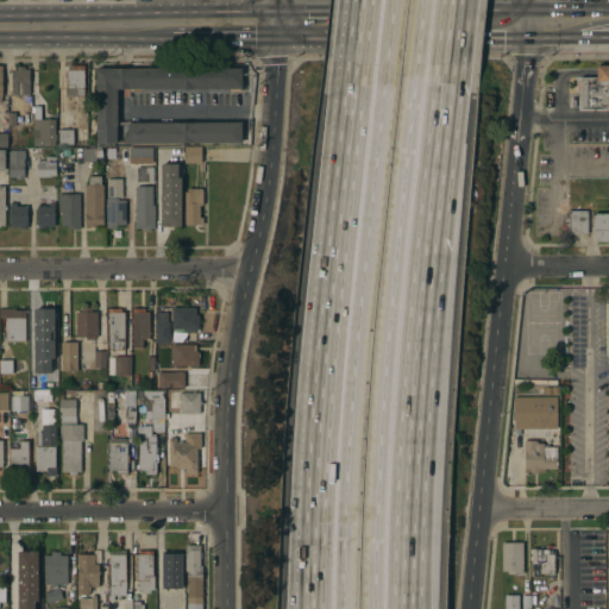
[(83,66),(83,96),(66,96),(66,89),(66,69),(67,69),(67,66),(83,66)]
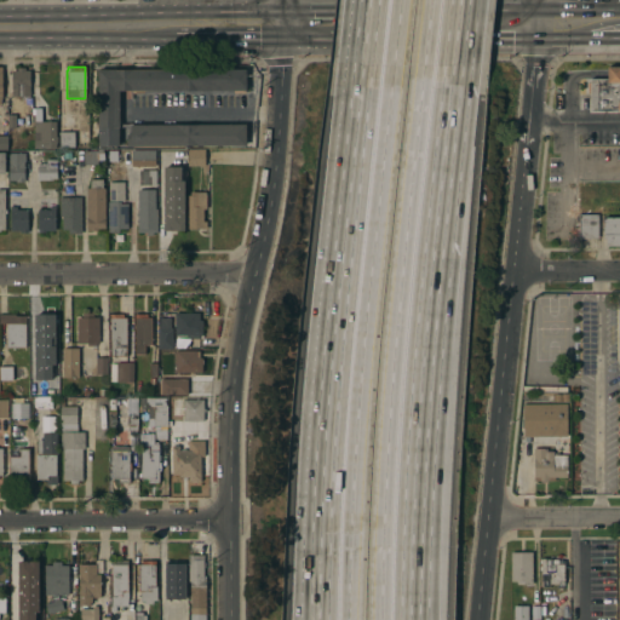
[(619,113),(618,113),(618,112),(590,112),(590,93),(587,93),(587,82),(590,82),(590,79),(607,79),(607,75),(607,67),(619,67),(619,113)]
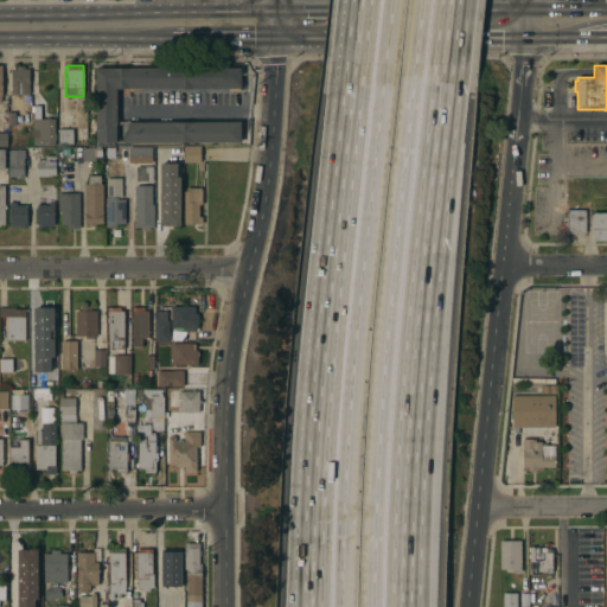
[(11,70),(16,70),(16,68),(23,66),(24,70),(27,70),(29,95),(11,95),(11,70)]
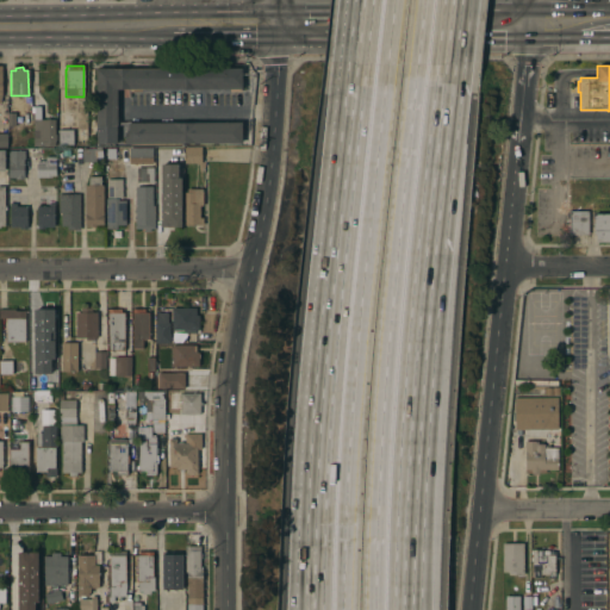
[(95,69),(241,69),(241,89),(116,91),(116,144),(95,144),(95,69)]
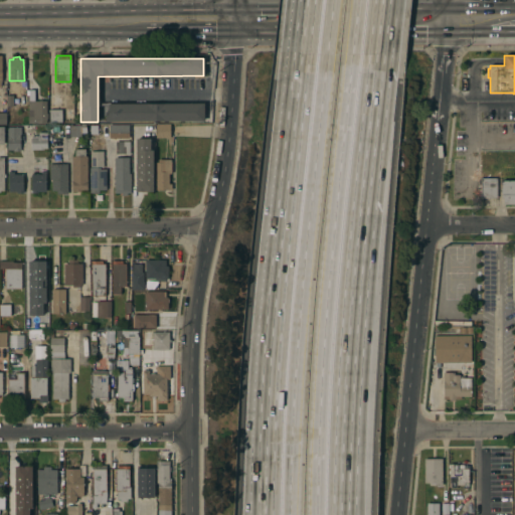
[(27,91),(33,91),(33,102),(45,102),(45,115),(46,115),(46,120),(45,120),(45,124),(27,124),(27,91)]
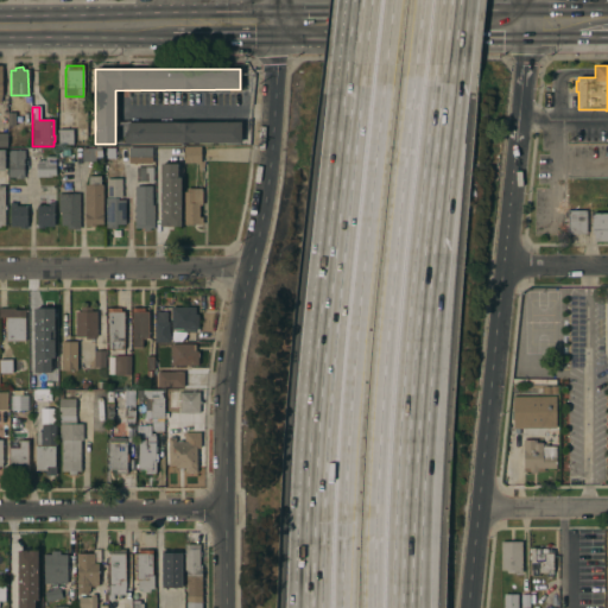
[(240,122),(240,144),(124,145),(124,133),(127,133),(126,124),(240,122)]
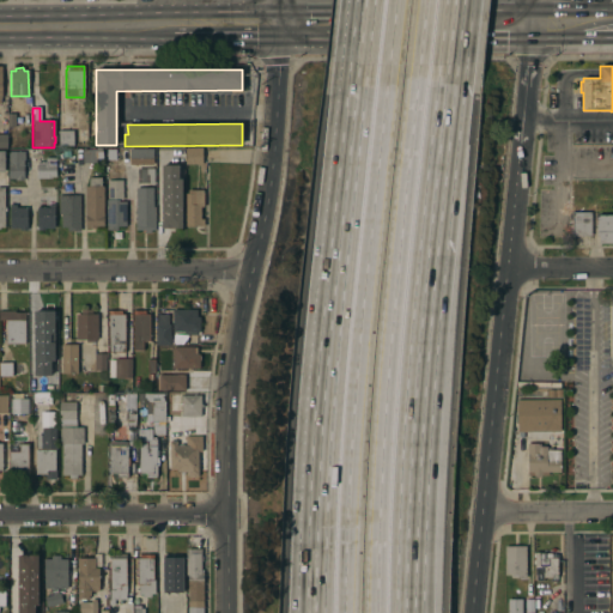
[(72,131),(72,146),(58,146),(58,131),(72,131)]
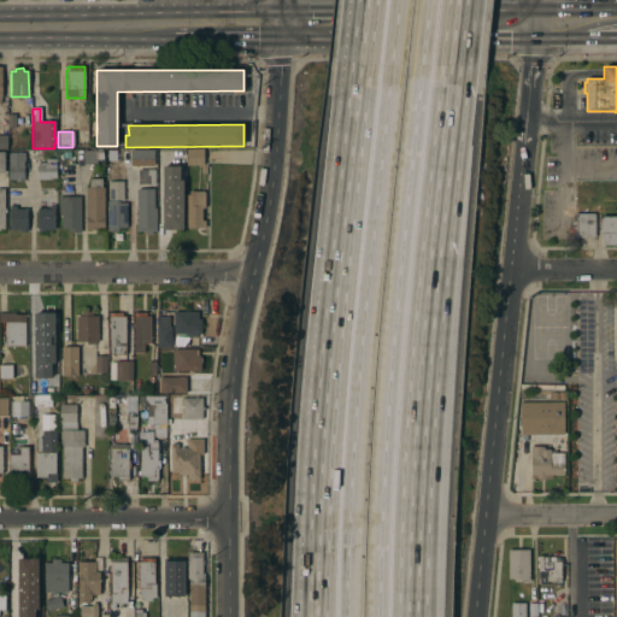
[(97,151),(97,150),(101,150),(101,153),(104,153),(104,159),(103,159),(103,160),(95,160),(95,164),(83,164),(83,151),(97,151)]
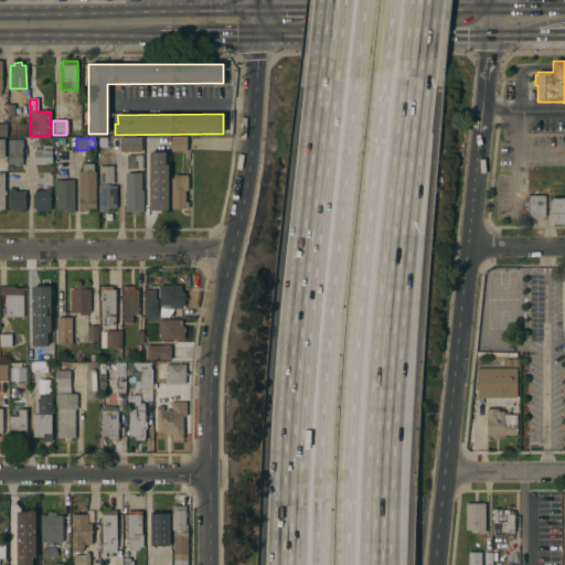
[(120,138),(140,137),(140,151),(120,151),(120,138)]
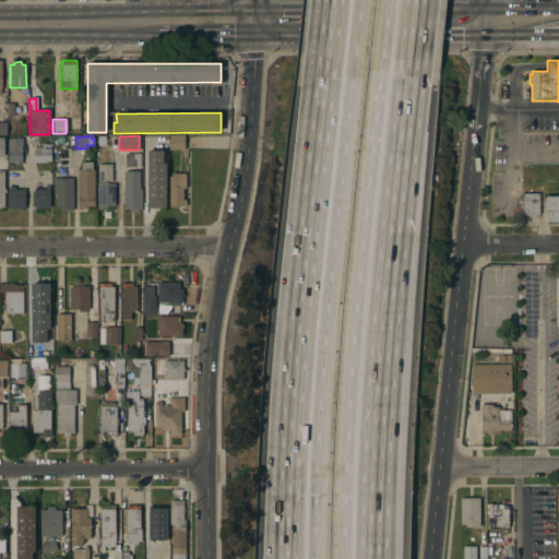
[(156,135),(156,151),(142,151),(142,135),(156,135)]
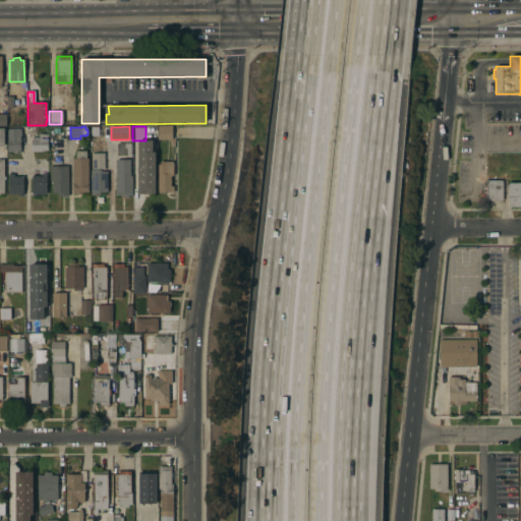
[(171,126),(171,139),(158,140),(158,126),(171,126)]
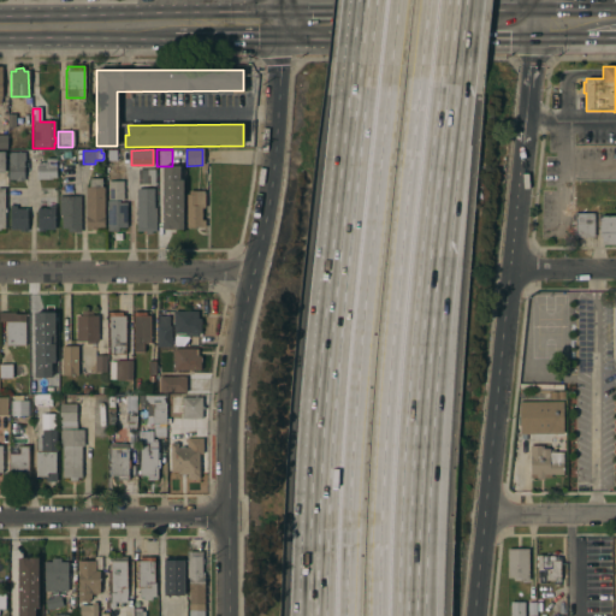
[(24,153),(24,161),(23,161),(23,182),(15,182),(15,181),(9,181),(9,153),(24,153)]
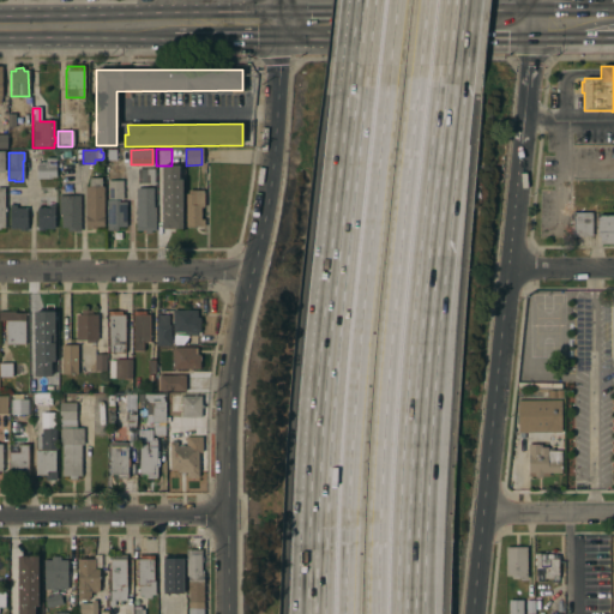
[(44,158),(55,158),(55,178),(50,178),(50,180),(35,179),(35,166),(36,166),(36,163),(44,163),(44,158)]
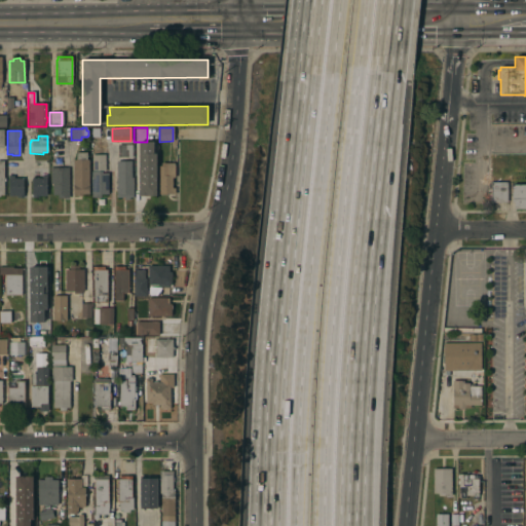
[(139,143),(154,143),(154,154),(155,154),(155,195),(148,195),(148,198),(141,198),(141,195),(139,195),(139,143)]
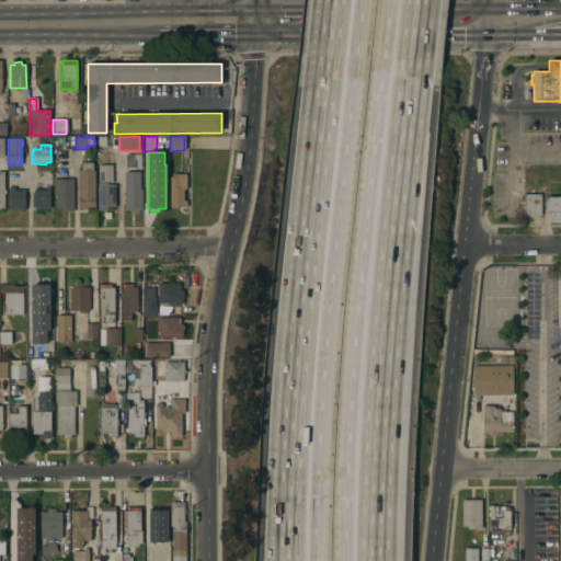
[(140,155),(140,169),(125,169),(125,155),(140,155)]
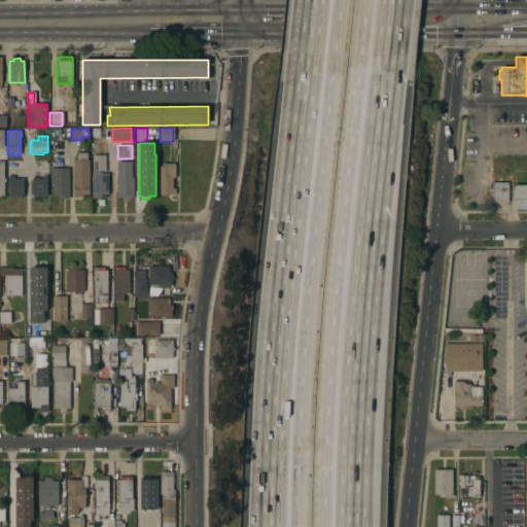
[(73,161),(75,161),(76,153),(86,153),(85,161),(89,161),(89,196),(81,195),(81,197),(76,197),(76,196),(73,196),(73,161)]
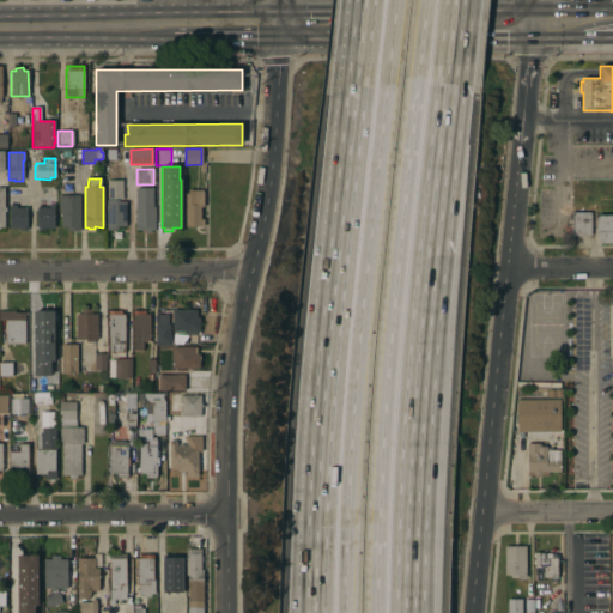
[(107,200),(107,181),(121,181),(122,200),(117,200),(119,202),(125,202),(126,226),(116,228),(116,230),(107,230),(107,200)]
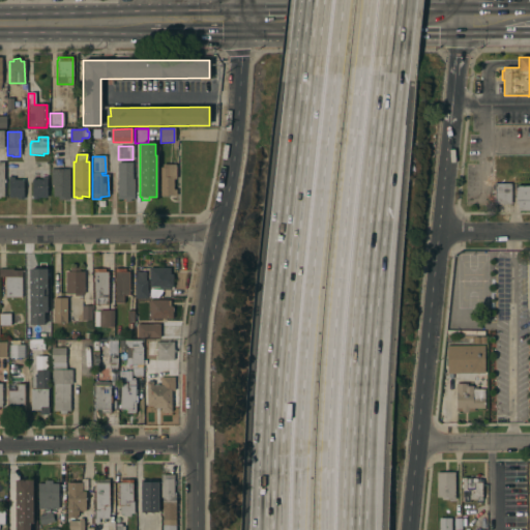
[(117,185),(116,185),(115,183),(117,183),(116,163),(130,163),(131,179),(134,179),(134,200),(129,200),(129,202),(124,202),(124,200),(117,200),(117,185)]
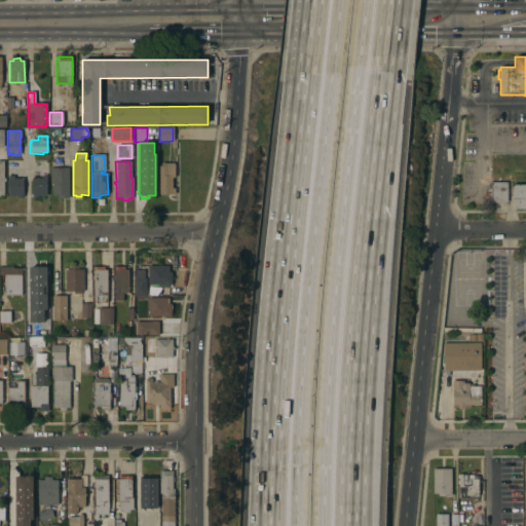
[(159,166),(160,166),(160,163),(174,163),(174,178),(172,178),(172,188),(174,188),(174,194),(159,194),(159,166)]
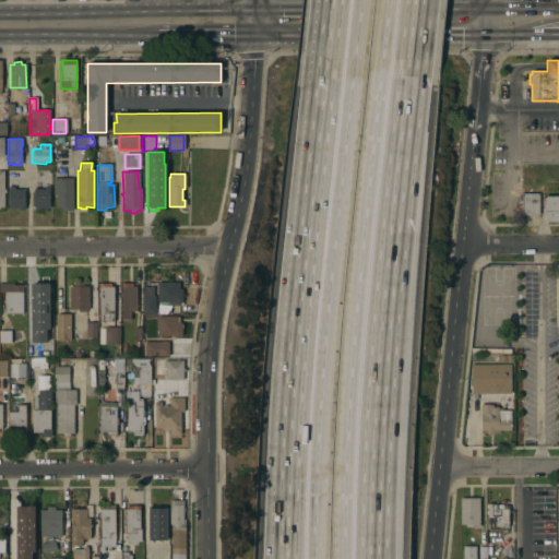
[(52,179),(72,179),(72,212),(60,212),(60,207),(55,207),(55,195),(52,195),(52,179)]
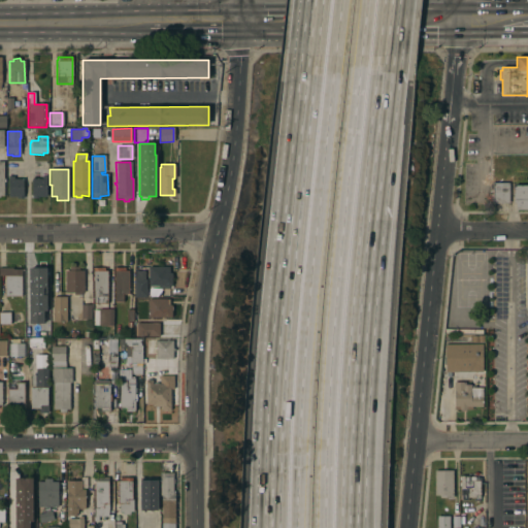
[(41,179),(41,176),(45,176),(45,197),(37,197),(37,199),(32,199),(32,196),(31,196),(31,179),(41,179)]
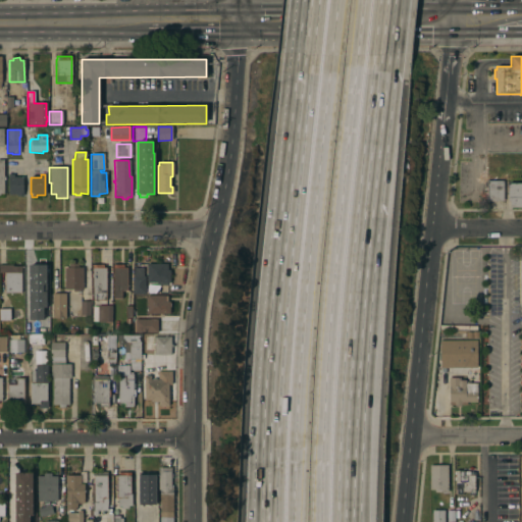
[(7,175),(13,175),(13,177),(21,177),(22,197),(15,197),(15,195),(8,195),(7,175)]
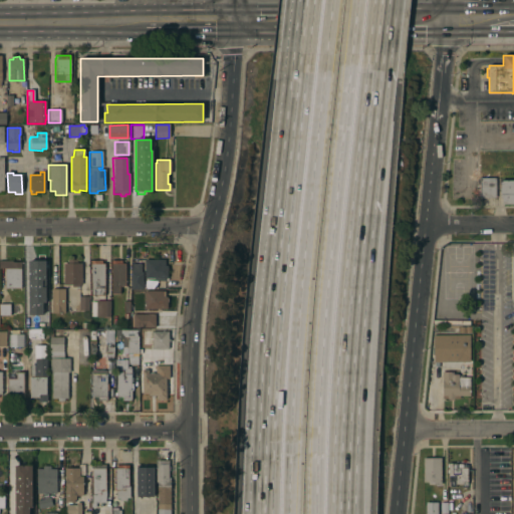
[(496,196),(480,196),(480,178),(496,178),(496,196)]
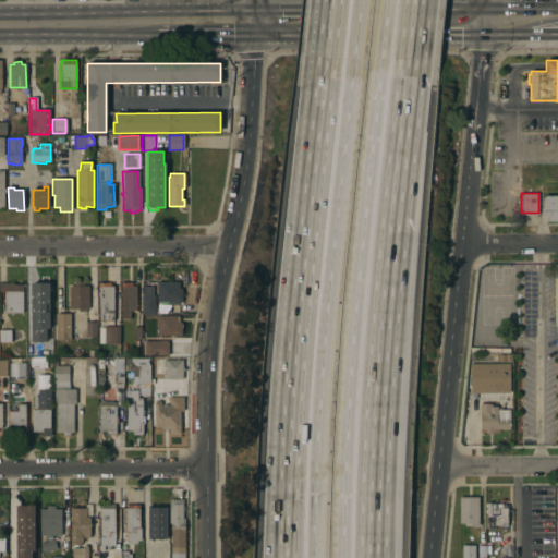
[(557,219),(545,219),(545,213),(544,213),(544,194),(557,194),(557,219)]
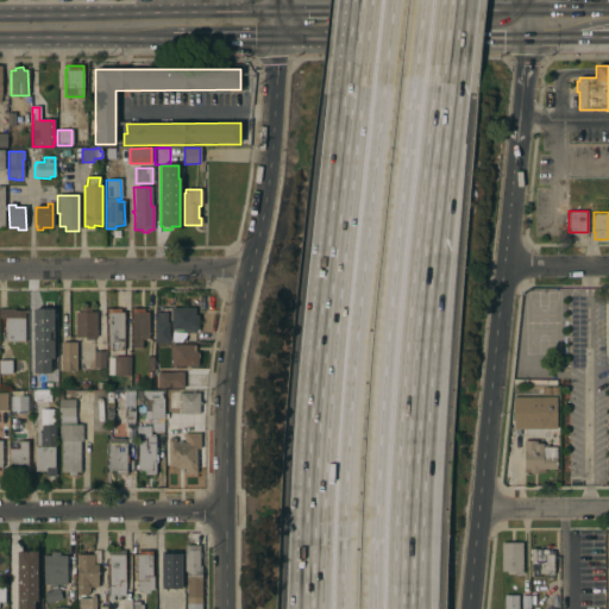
[(96,338),(93,338),(93,340),(86,340),(86,338),(75,338),(75,313),(80,313),(80,308),(90,308),(92,313),(96,313),(96,338)]
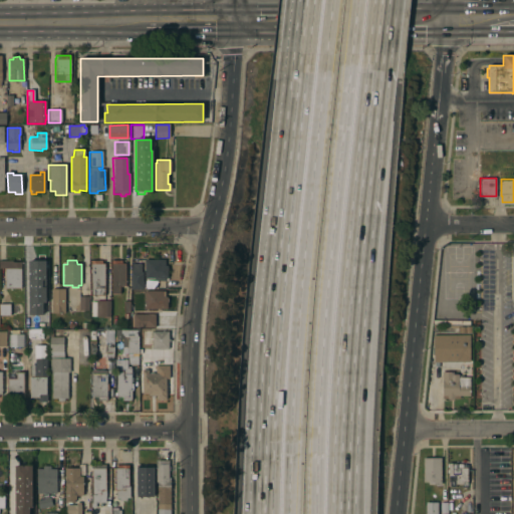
[(165,260),(165,266),(167,266),(167,278),(165,278),(165,281),(155,281),(155,278),(145,278),(145,260),(165,260)]
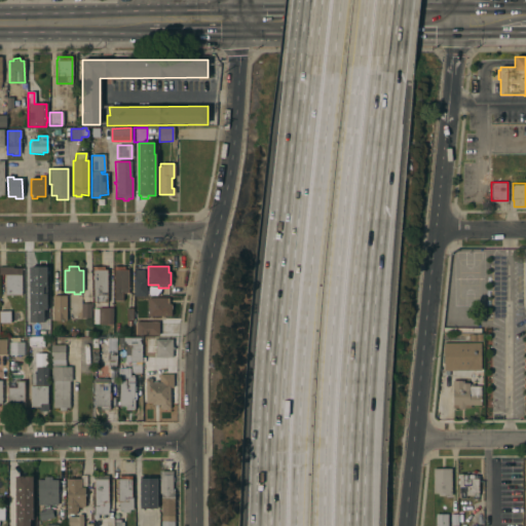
[(22,296),(5,296),(5,287),(3,287),(3,285),(4,285),(4,274),(0,274),(0,267),(12,267),(12,268),(22,268),(22,296)]
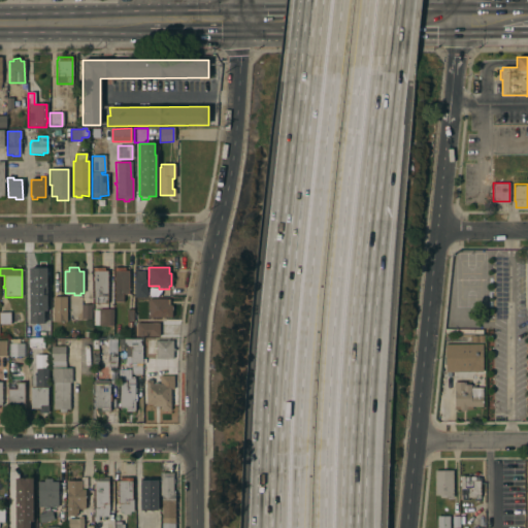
[(46,296),(42,296),(42,303),(34,303),(34,297),(30,297),(30,268),(39,268),(39,269),(46,269),(46,296)]
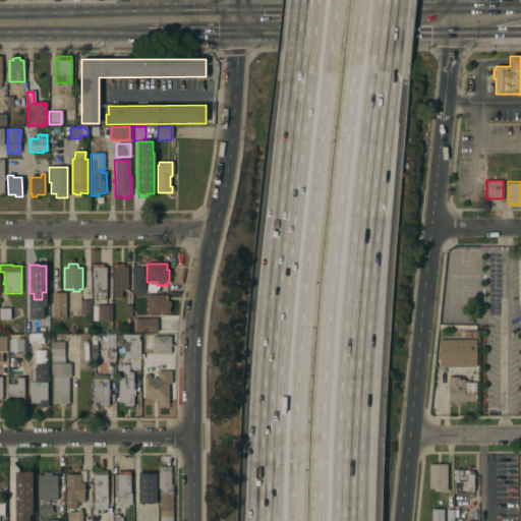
[(105,300),(92,300),(92,278),(91,277),(91,274),(92,274),(92,265),(103,265),(103,268),(105,268),(105,300)]
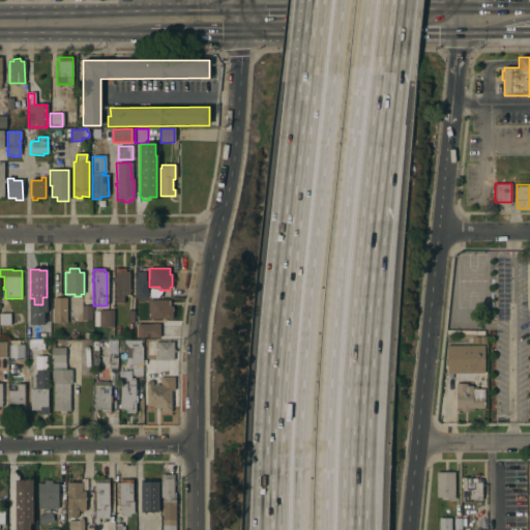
[(128,295),(123,295),(123,303),(115,303),(115,282),(114,282),(114,278),(115,278),(115,269),(125,269),(125,272),(128,272),(128,295)]
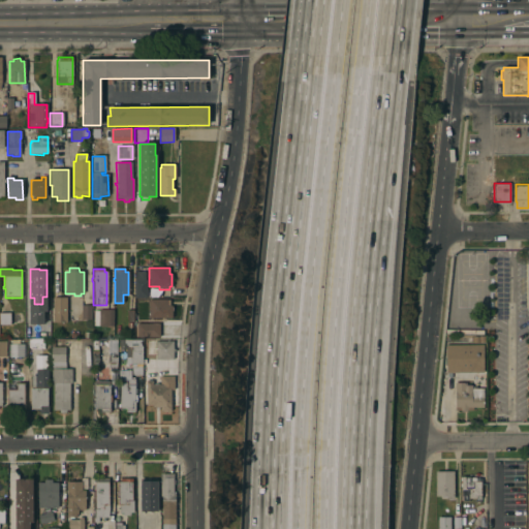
[(147,298),(135,298),(135,281),(135,272),(145,272),(145,281),(147,281),(147,298)]
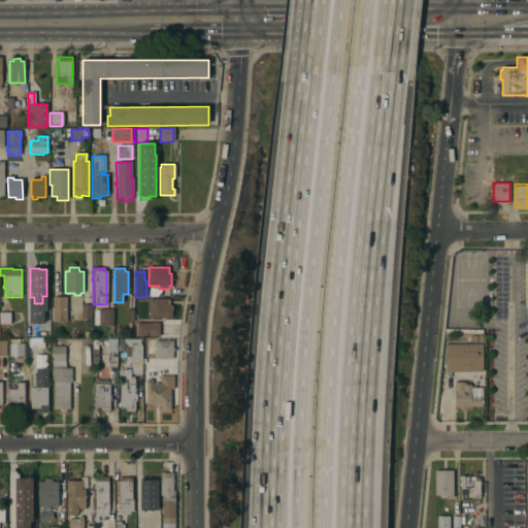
[(66,322),(53,322),(53,297),(66,297),(66,322)]
